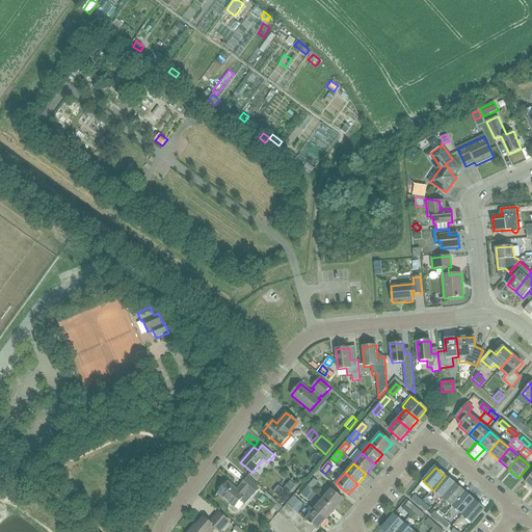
[(455,484),(445,476),(433,490),(443,499),(455,484)]
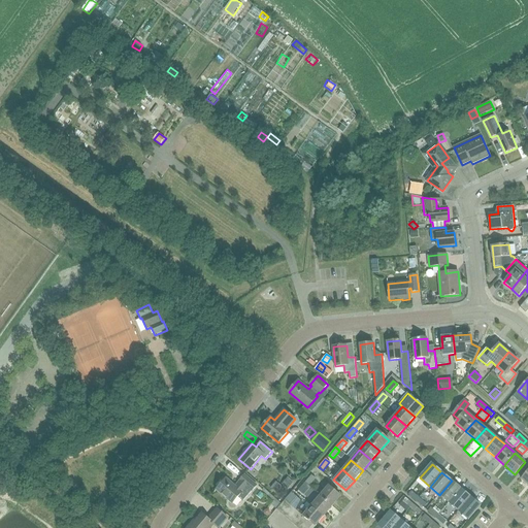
[(252,491),(257,486),(244,474),(239,481),(240,481),(235,487),(226,479),(217,490),(233,503),(239,496),(243,500),(252,491)]
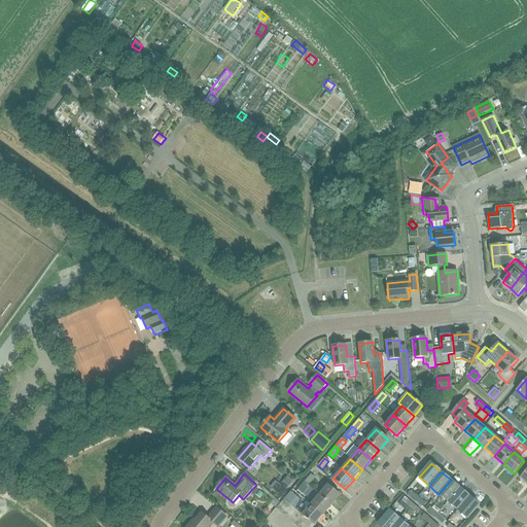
[(305,482),(309,486),(315,478),(311,475),(305,482)]
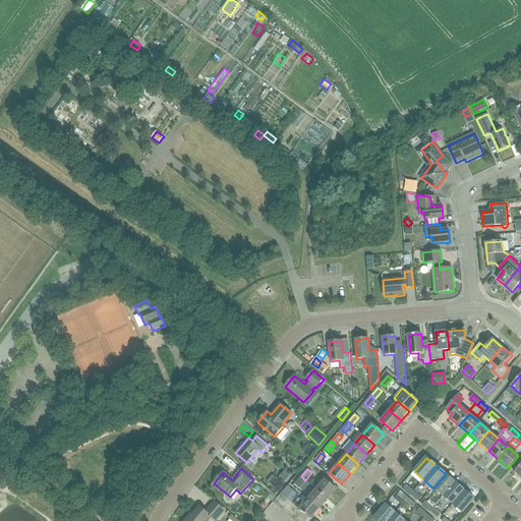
[(284,483),(290,476),(284,471),(278,477),(284,483)]
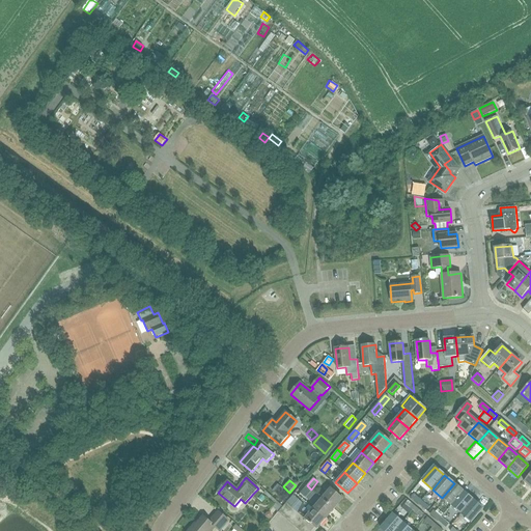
[(442,498),(451,506),(464,492),(454,483),(442,498)]
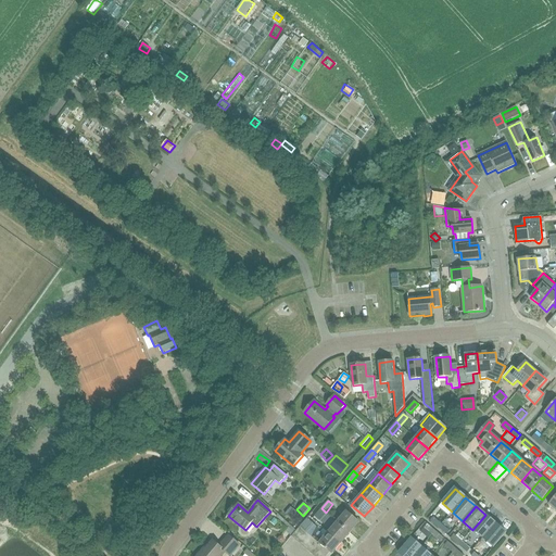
[(298,512),(292,507),(286,514),(291,518),(298,512)]
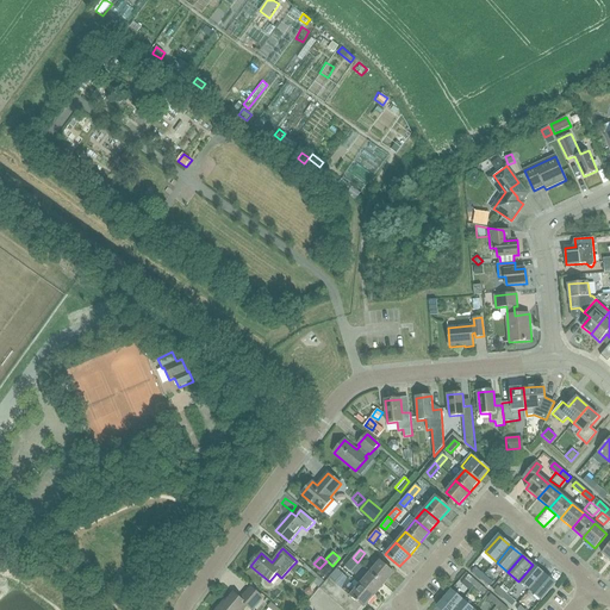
[(358,562),(353,558),(344,567),(349,571),(358,562)]
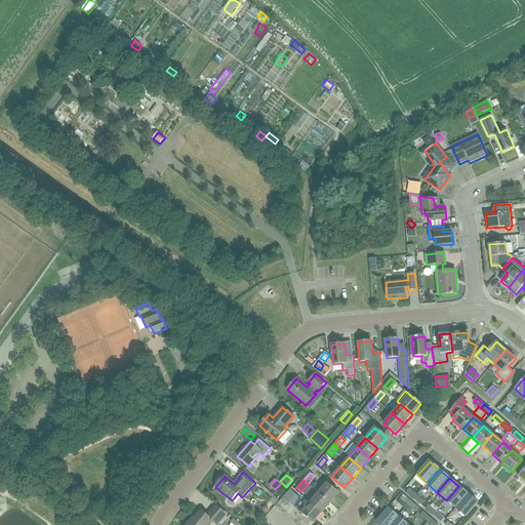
[(326,483),(318,493),(330,503),(338,493),(326,483)]
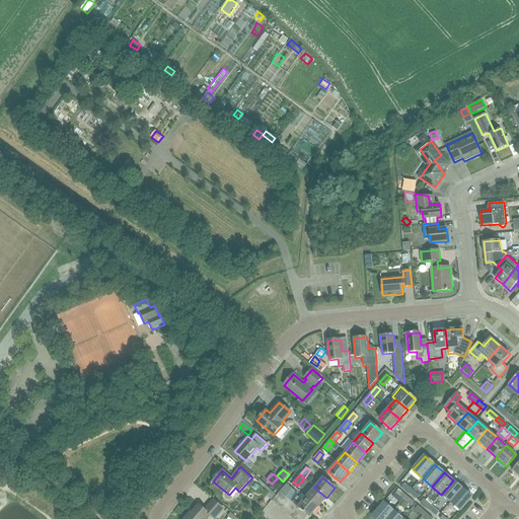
[(453,480),(441,495),(451,503),(462,489),(453,480)]
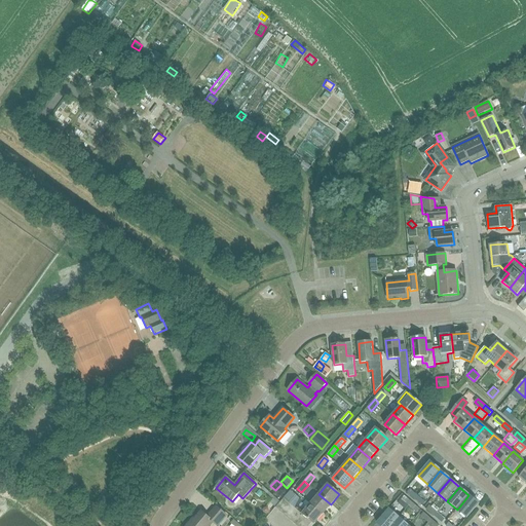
[(415,499),(418,496),(410,489),(407,493),(415,499)]
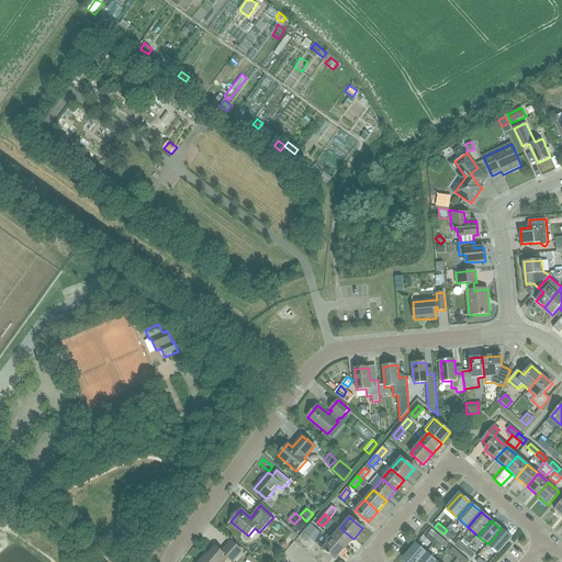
[(306,536),(308,537),(314,530),(310,526),(303,532),(306,536)]
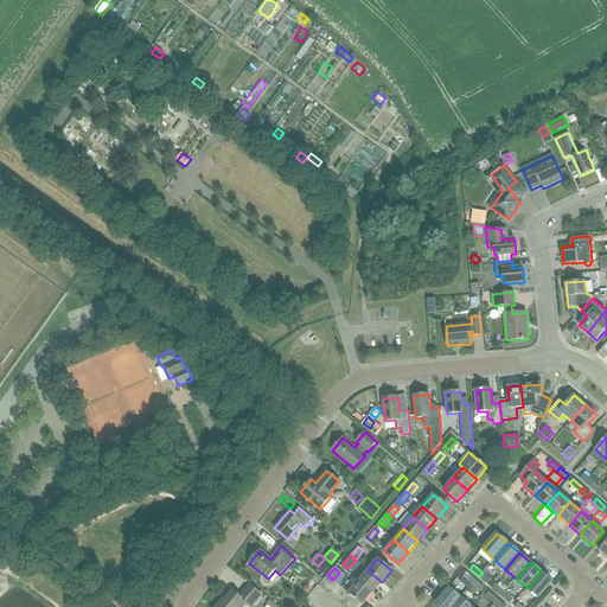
[(371,594),(382,582),(368,570),(358,582),(371,594)]
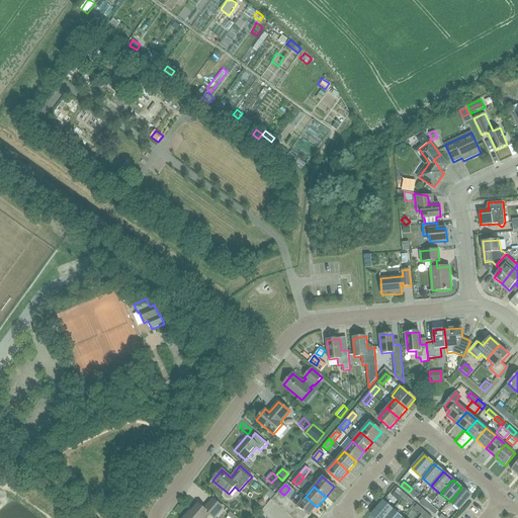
[(471,496),(461,488),(450,502),(459,510),(471,496)]
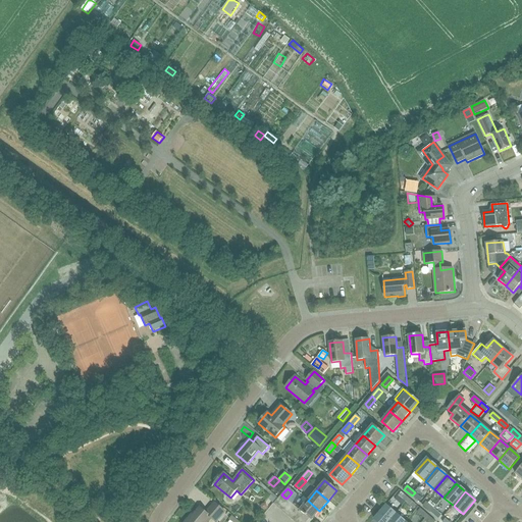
[(399,496),(406,503),(409,499),(402,492),(399,496)]
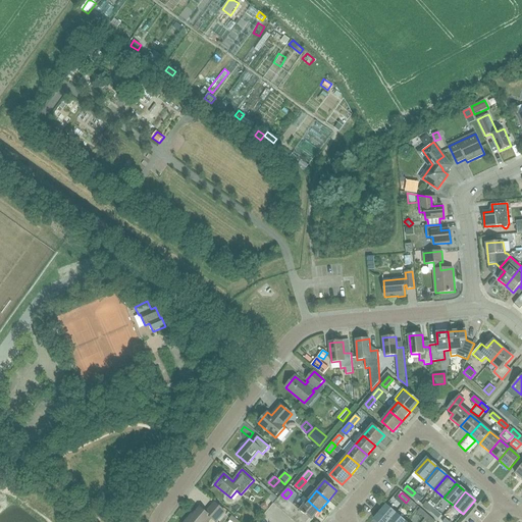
[(422,499),(415,492),(412,496),(419,503),(422,499)]
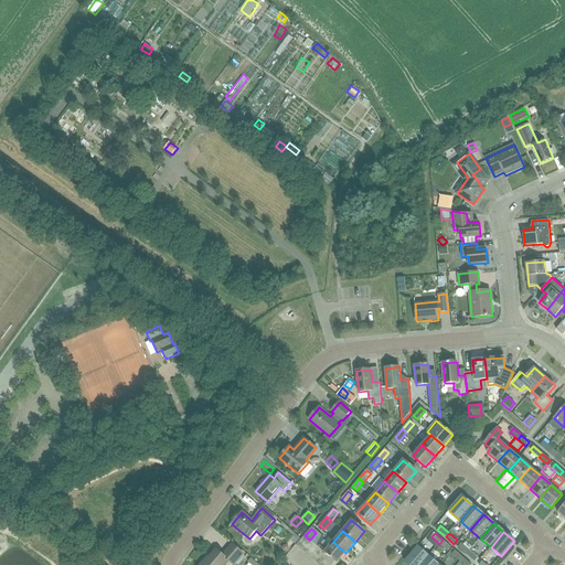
[(296,545),(301,550),(310,540),(308,539),(305,535),(296,545)]
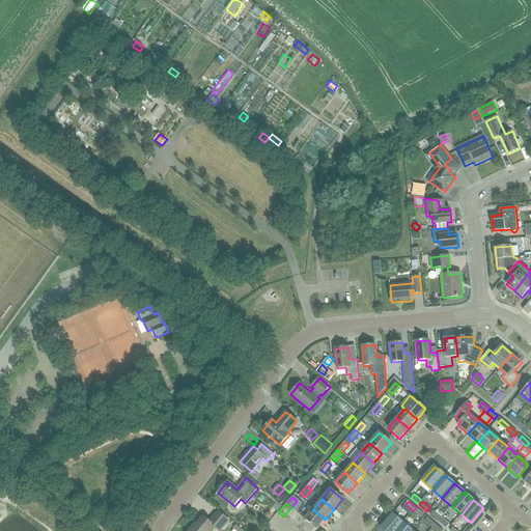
[(276,504),(273,507),(278,512),(281,508),(276,504)]
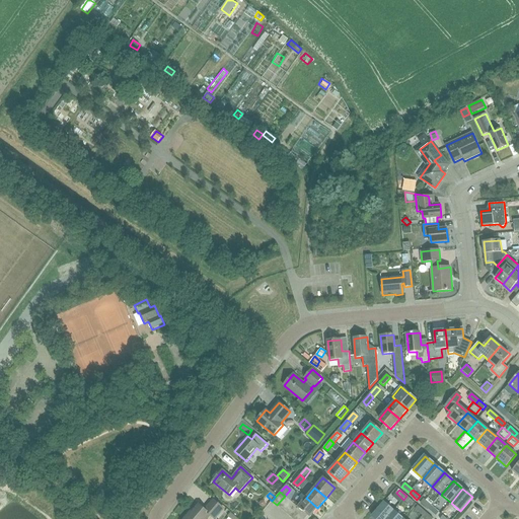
[(287,498),(285,496),(277,505),(281,509),(289,500),(287,498)]
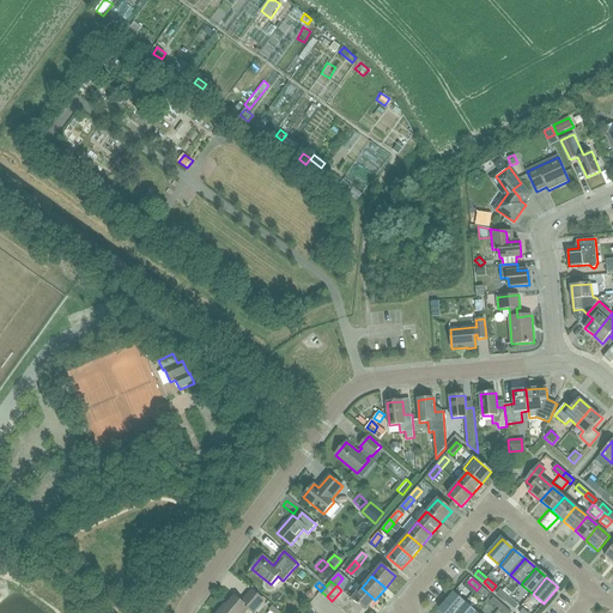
[(480,586),(477,590),(486,598),(490,593),(480,586)]
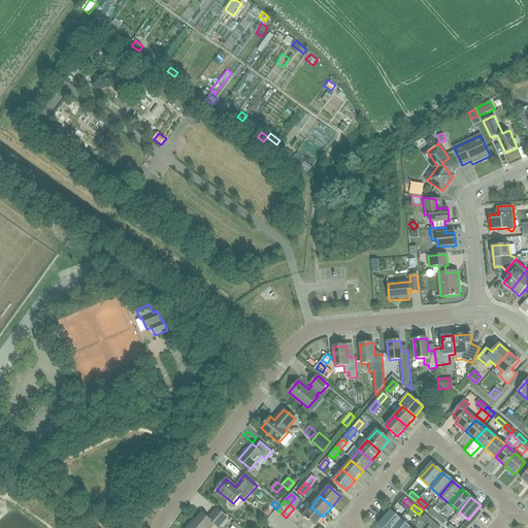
[(308,521),(312,525),(315,527),(323,517),(311,506),(303,517),(308,521)]
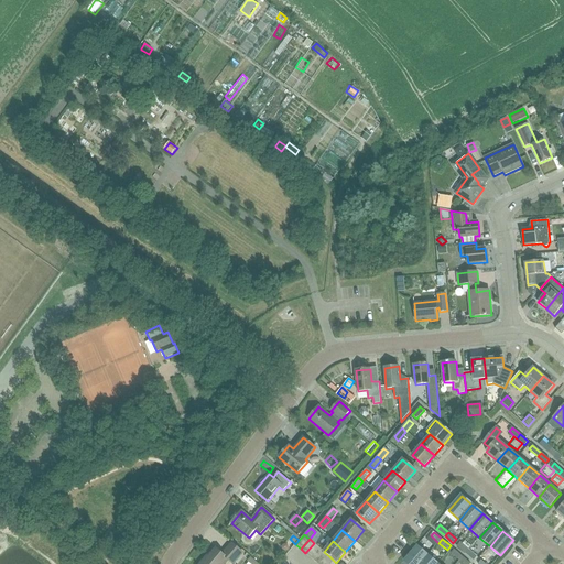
[(457,546),(465,553),(469,550),(461,542),(457,546)]
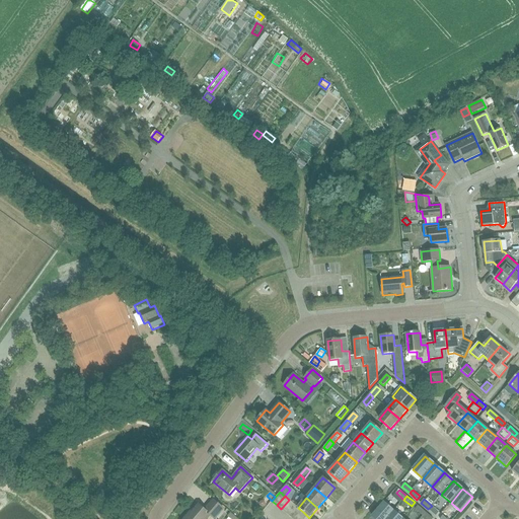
[(215,518),(223,509),(214,500),(205,510),(199,505),(189,516),(188,515),(183,518),(207,518),(210,515),(215,518)]
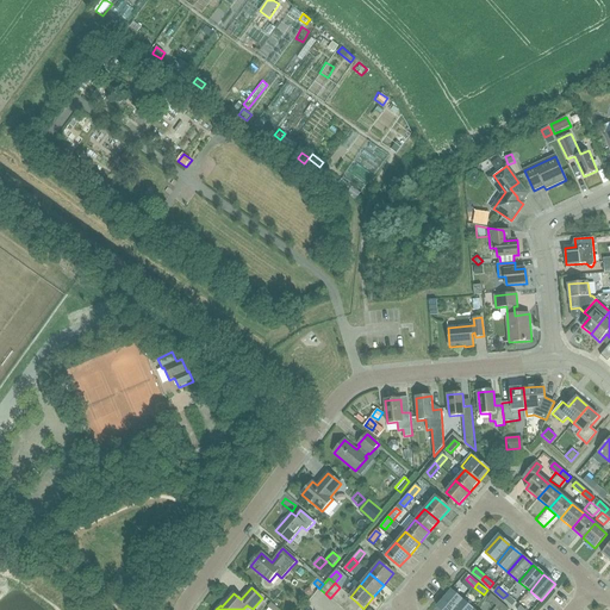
[(330,598),(336,603),(346,592),(340,587),(330,598)]
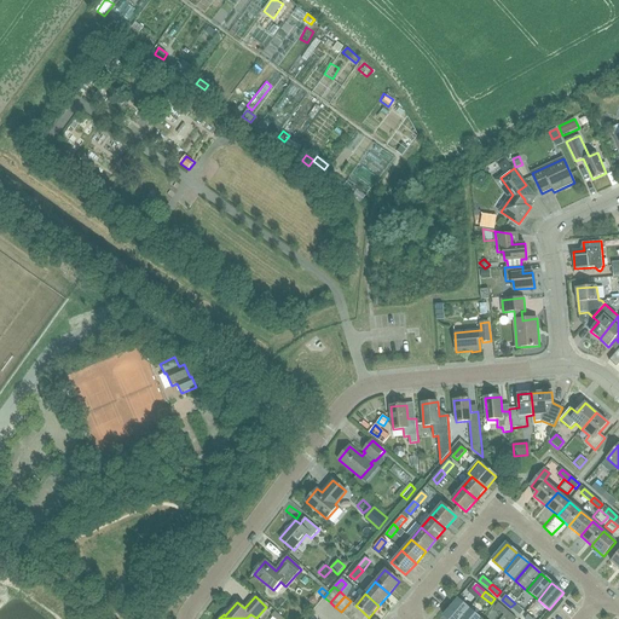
[(444,615),(447,618),(461,618),(469,609),(458,600),(444,615)]
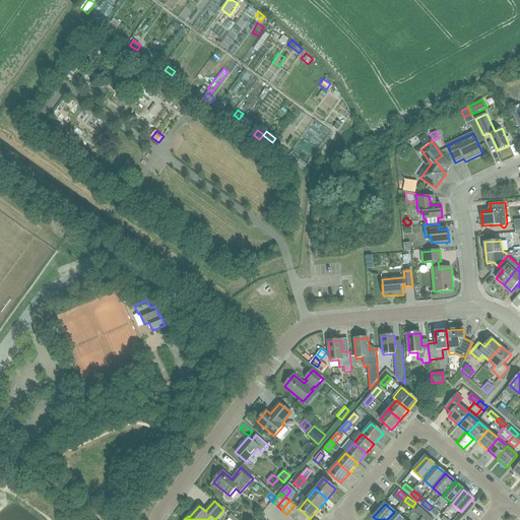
[(299,509),(295,505),(286,514),(290,518),(299,509)]
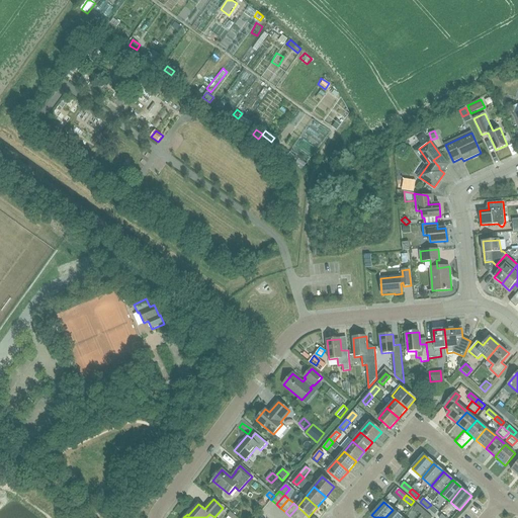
[(414,508),(422,515),(425,511),(417,505),(414,508)]
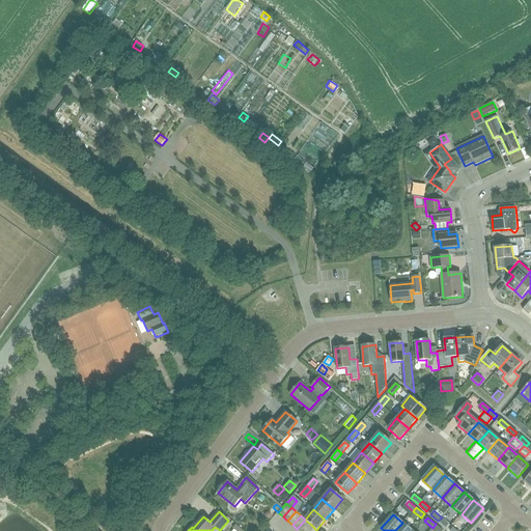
[(449,524),(442,518),(438,521),(446,528),(449,524)]
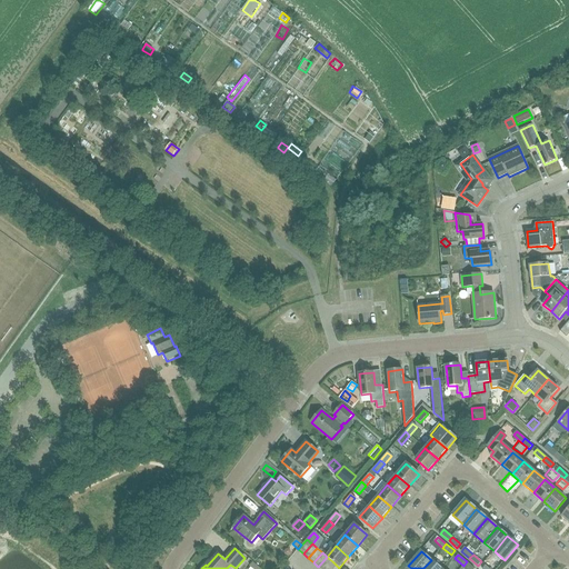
[(318,567),(320,568),(325,568),(332,561),(327,557),(318,567)]
